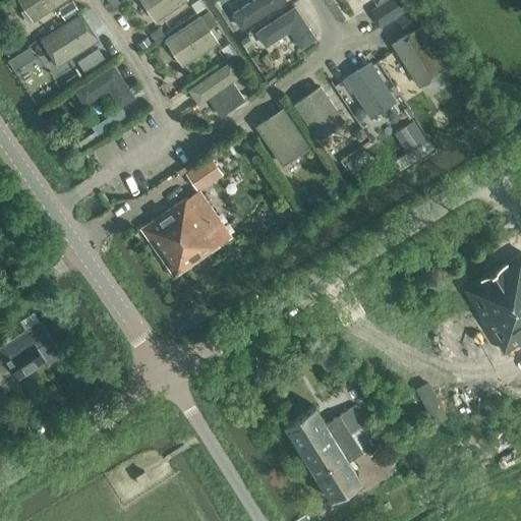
[(20,0),(35,20),(64,0),(20,0)]
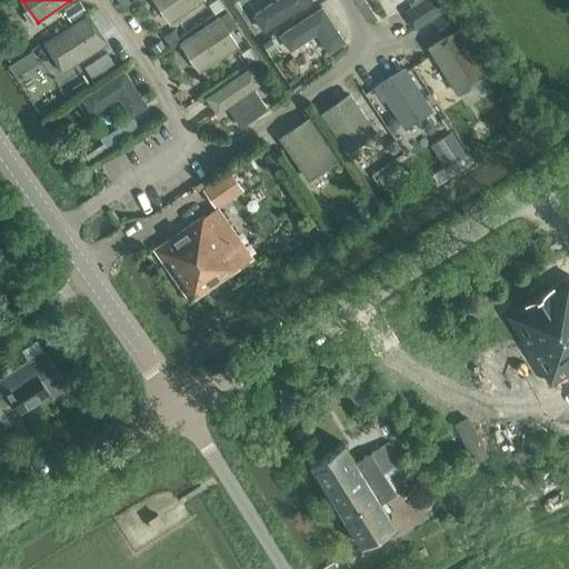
[(203,0),(156,0),(172,22),(203,0)]
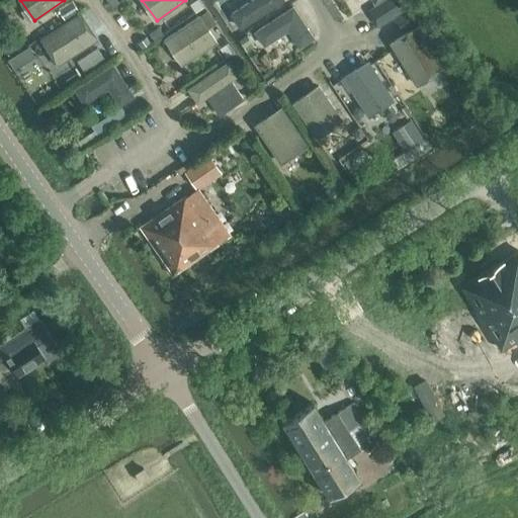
[(196,12),(203,7),(199,0),(196,0),(191,4),(196,12)]
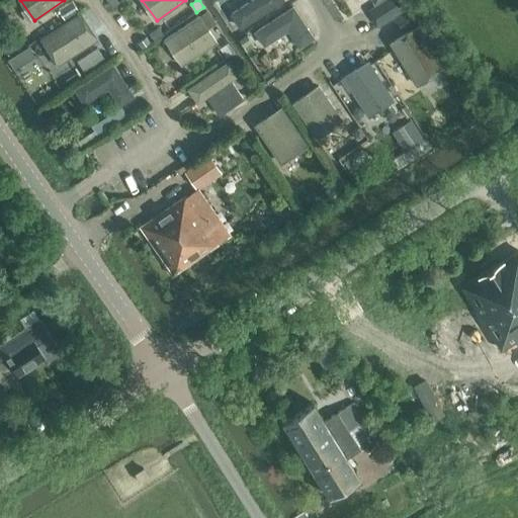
[(281,0),(253,0),(232,14),(241,27),(281,1),(281,0)]
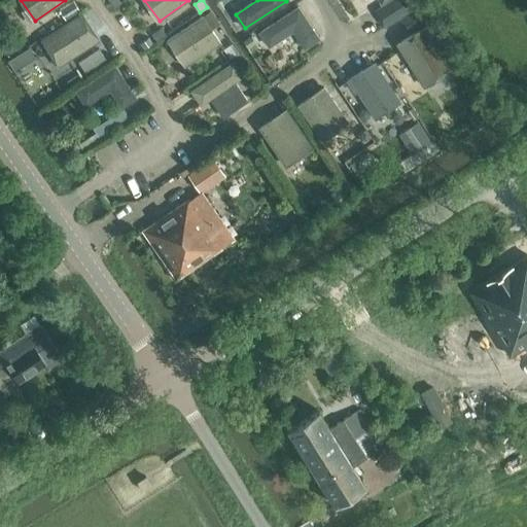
[(399,0),(391,0),(379,8),(388,23),(389,25),(413,8),(409,2),(403,5),(399,0)]
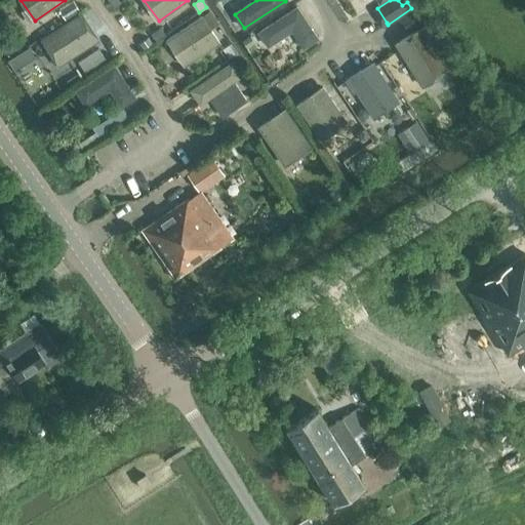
[(65,17),(77,10),(72,2),(59,10),(65,17)]
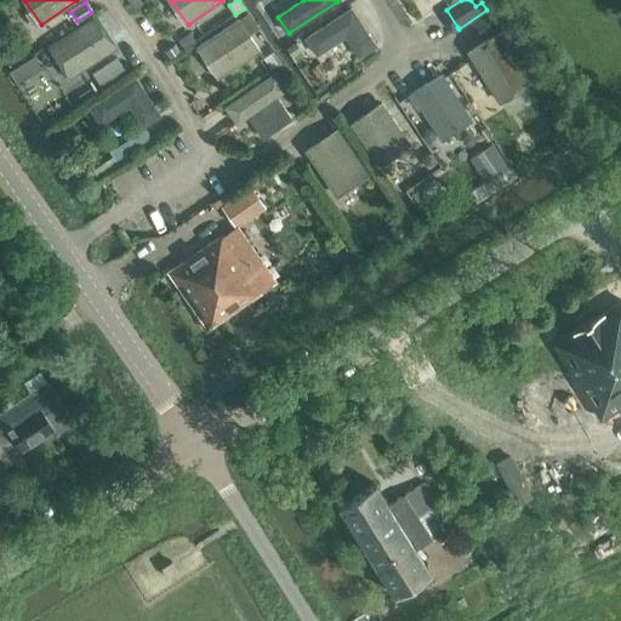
[(307,39),(317,55),(346,35),(359,56),(376,45),(352,9),(307,39)]
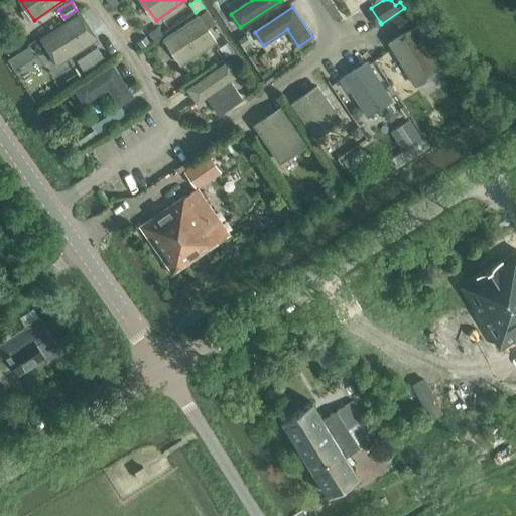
[(394,17),(403,30),(417,21),(407,7),(394,17)]
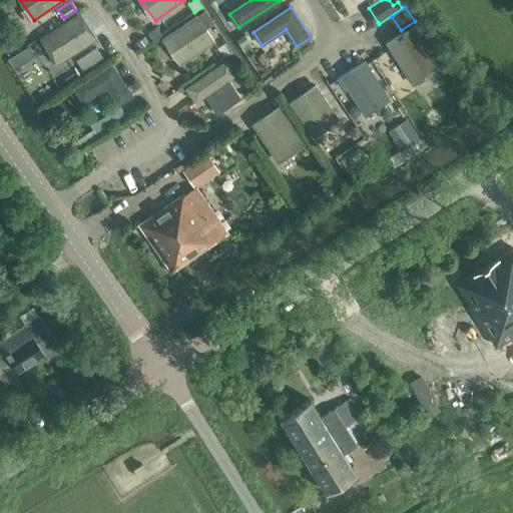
[(79,14),(42,39),(58,63),(95,39),(79,14)]
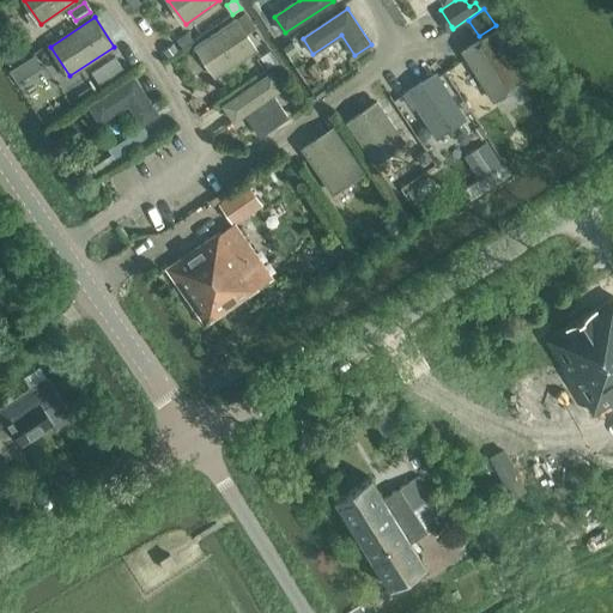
[(256,49),(236,19),(196,46),(217,77),(256,49)]
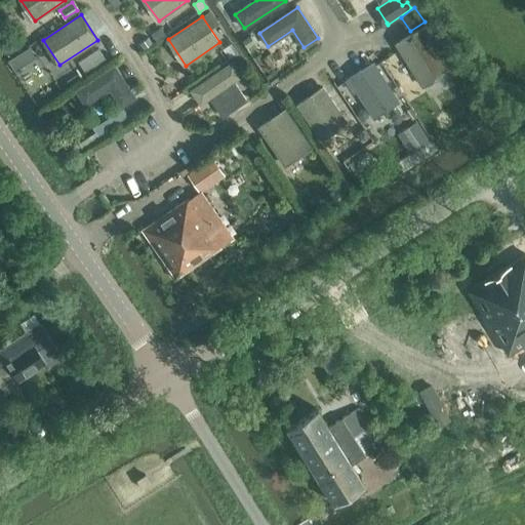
[(397,44),(422,86),(449,70),(422,28),(397,44)]
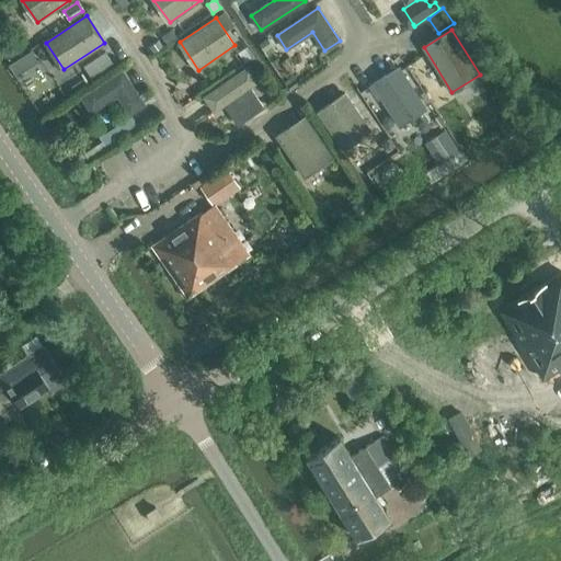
[(274,49),(266,37),(259,43),(266,55),(274,49)]
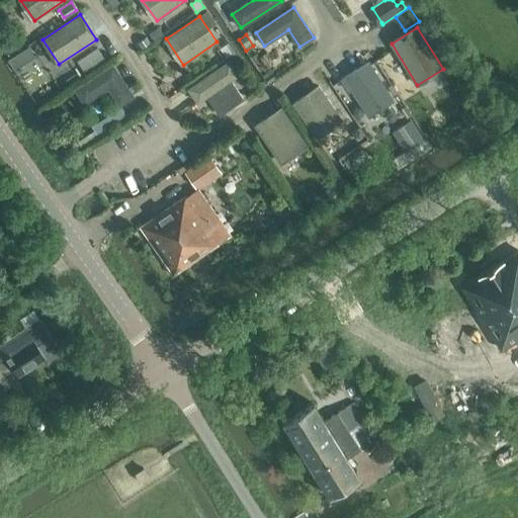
[(152,40),(149,35),(139,41),(142,48),(152,40)]
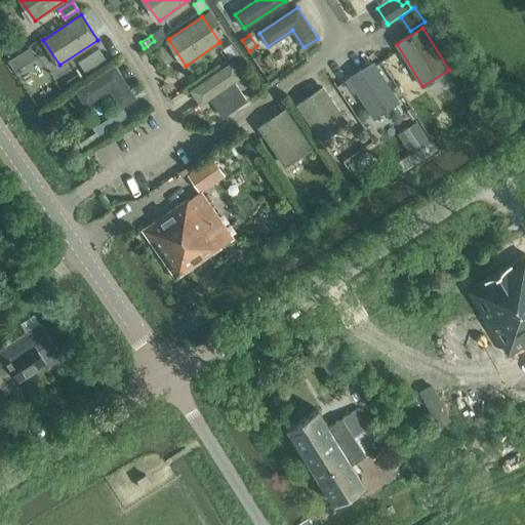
[(8,55),(16,50),(12,43),(3,48),(8,55)]
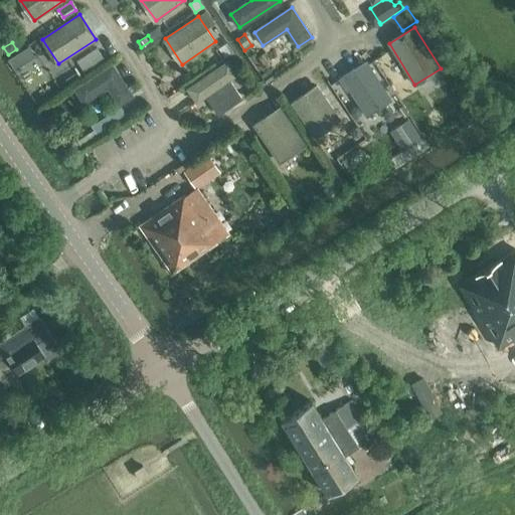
[(84,70),(107,60),(100,46),(78,57),(84,70)]
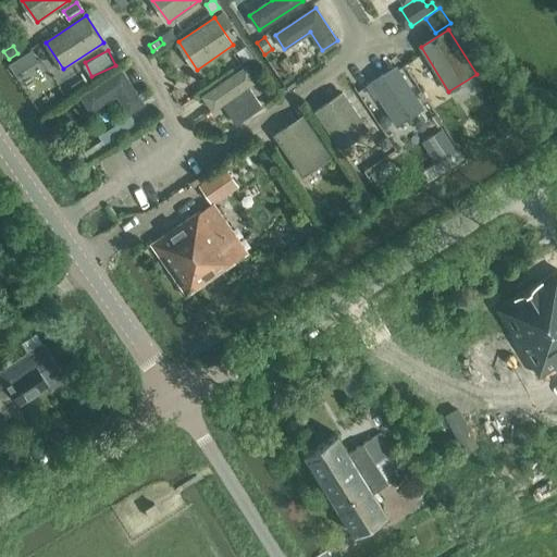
[(236,124),(261,107),(248,86),(257,81),(247,66),(203,96),(213,110),(223,103),(236,124)]
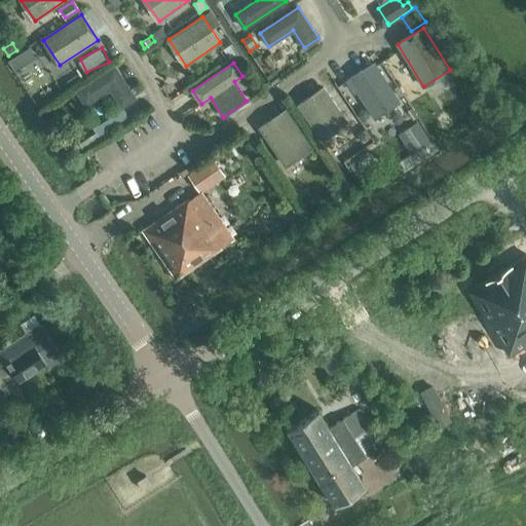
[(374,117),(399,102),(374,64),(349,79),(374,117)]
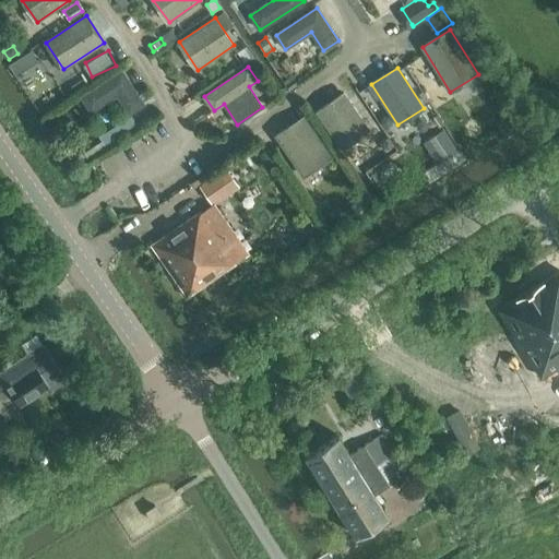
[(122,71),(82,97),(91,111),(117,95),(129,113),(144,104),(122,71)]
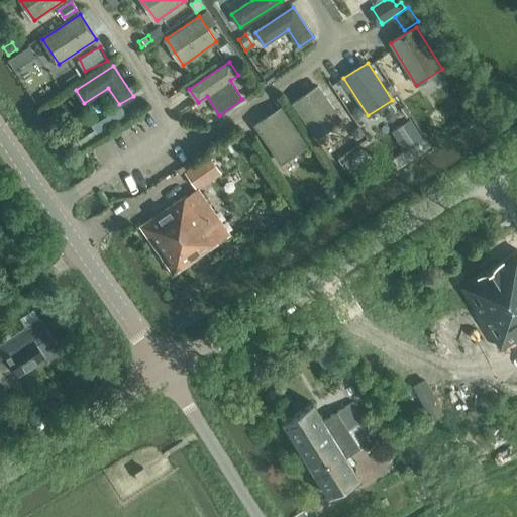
[(317,87),(293,103),(316,136),(340,120),(317,87)]
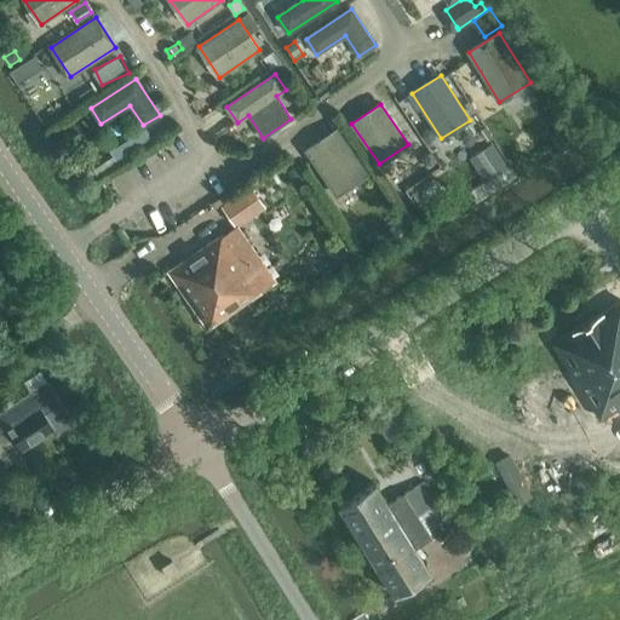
[(337,195),(367,174),(337,130),(306,150),(337,195)]
